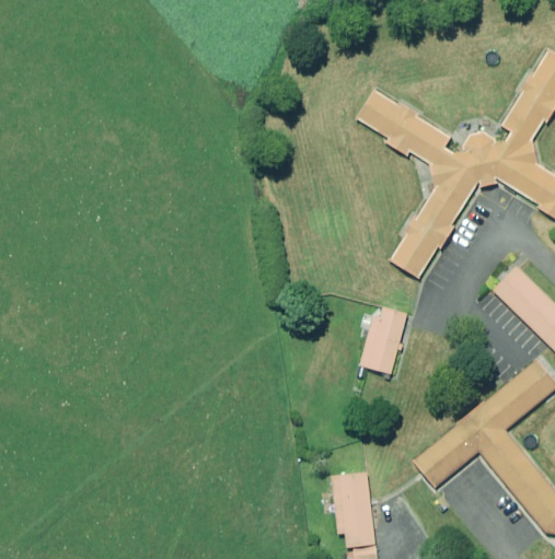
[(388,257),(419,278),(488,173),(554,216),(554,170),(523,149),(554,100),(554,53),(548,48),(499,124),(486,115),(469,143),(377,83),(355,116),(429,163),(435,187),(388,257)]
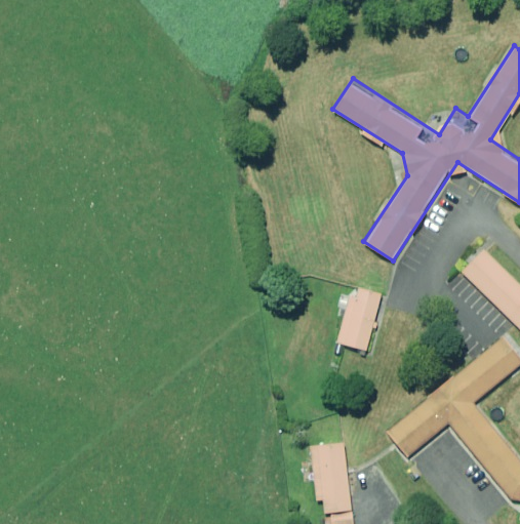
[(519,278),(481,244),(457,271),(519,325),(519,278)]
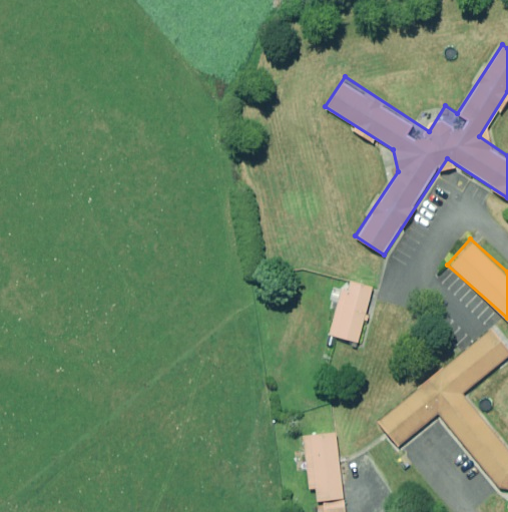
[(363,349),(379,289),(346,281),(331,341),(363,349)]
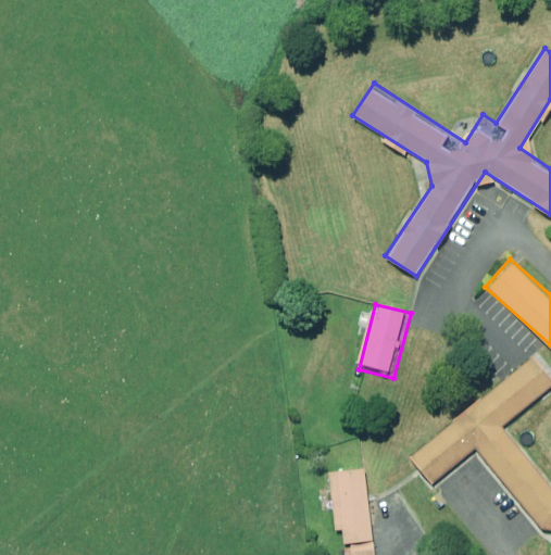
[(550,481),(504,426),(550,386),(550,385),(527,356),(408,455),(430,482),(472,449),(539,529),(550,530),(550,481)]
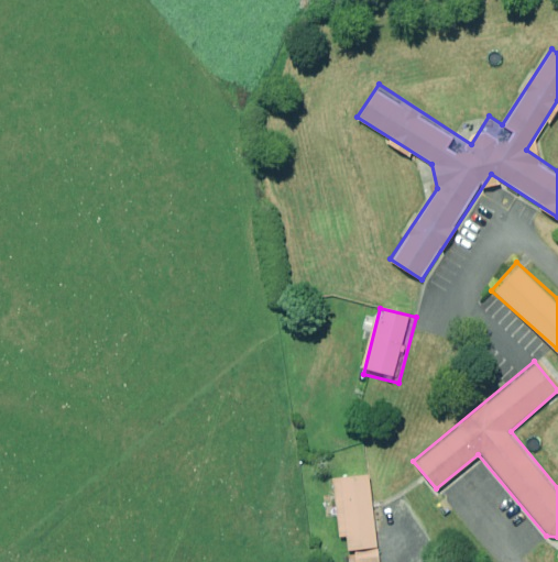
[(380,561),(368,473),(331,478),(343,561),(380,561)]
